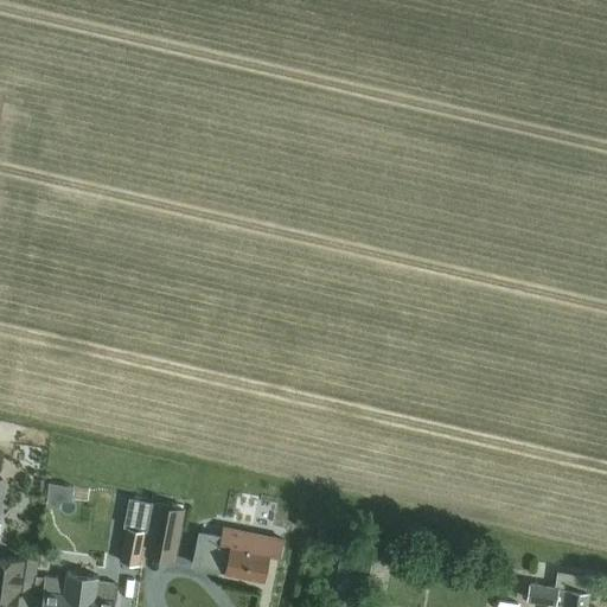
[(133,498),(120,561),(139,564),(145,532),(147,532),(153,503),(133,498)]
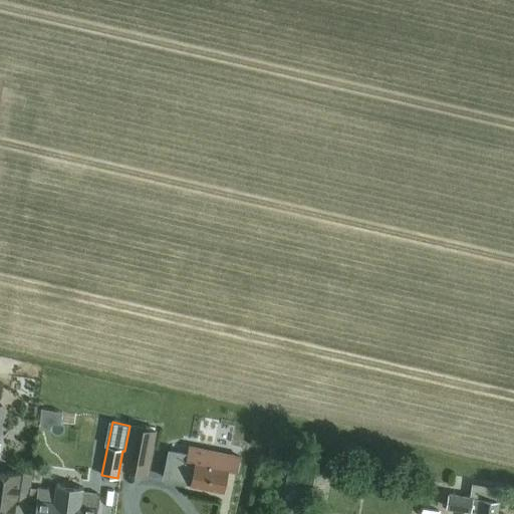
[(157,431),(132,426),(122,468),(149,473),(157,431)]
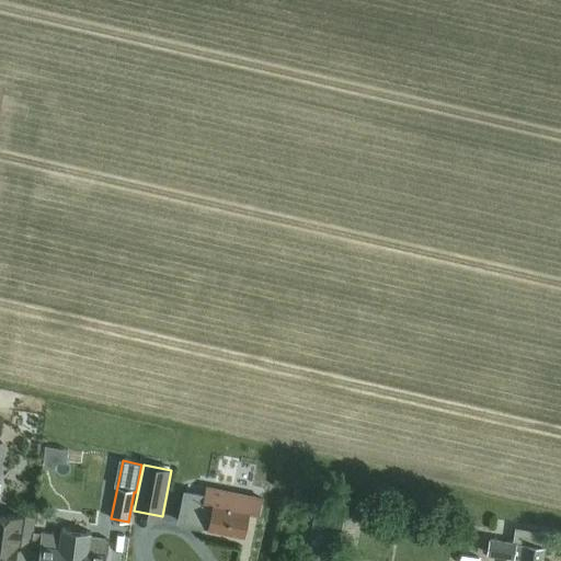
[(260,482),(258,494),(267,495),(268,483),(260,482)]
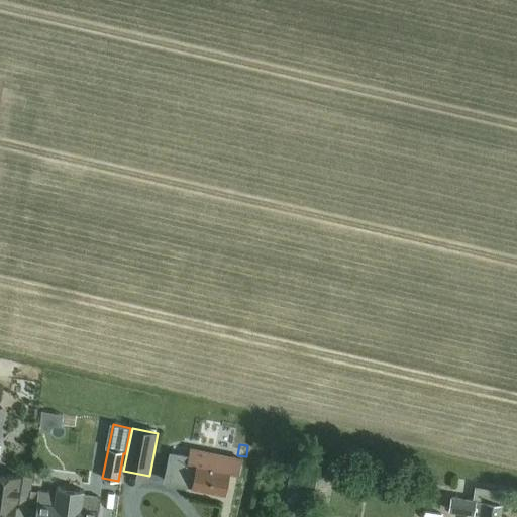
[(171,453),(166,482),(193,487),(225,493),(228,473),(239,475),(242,458),(231,456),(231,455),(199,449),(199,450),(190,448),(189,457),(171,453)]
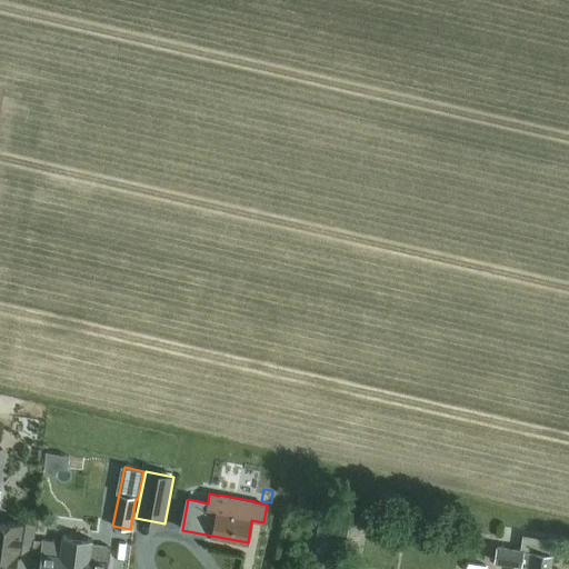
[(0,568),(30,568),(37,526),(26,523),(21,559),(18,559),(20,539),(22,522),(0,519),(0,568)]
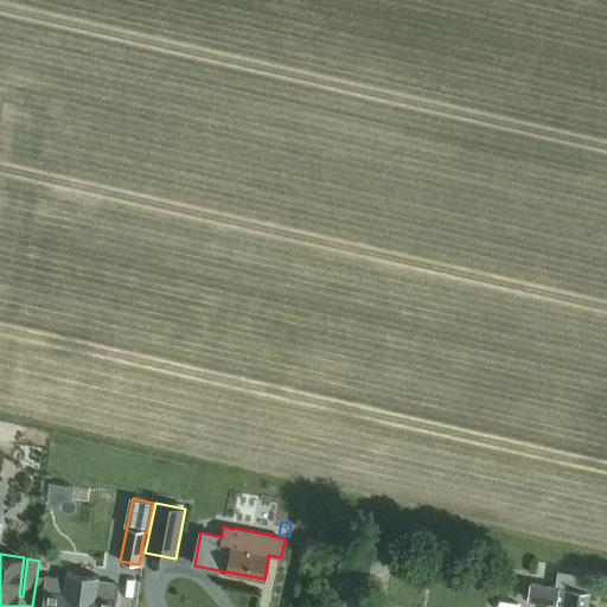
[(46,576),(42,606),(114,606),(117,586),(97,582),(98,576),(97,576),(82,574),(65,572),(65,573),(64,579),(46,576)]
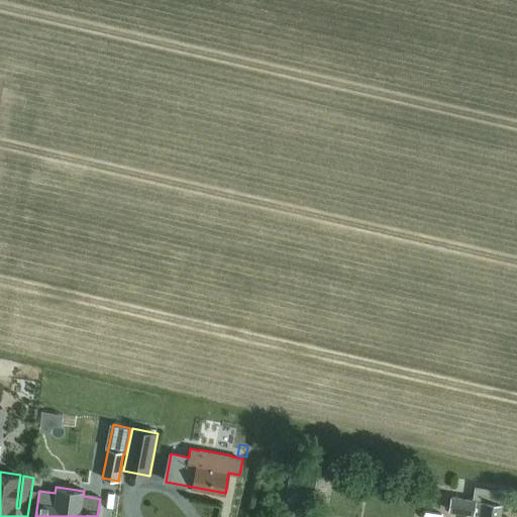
[(449,511),(449,512),(467,514),(467,516),(508,516),(509,516),(500,516),(502,504),(499,503),(501,491),(475,488),(473,500),(451,497),(449,511)]
